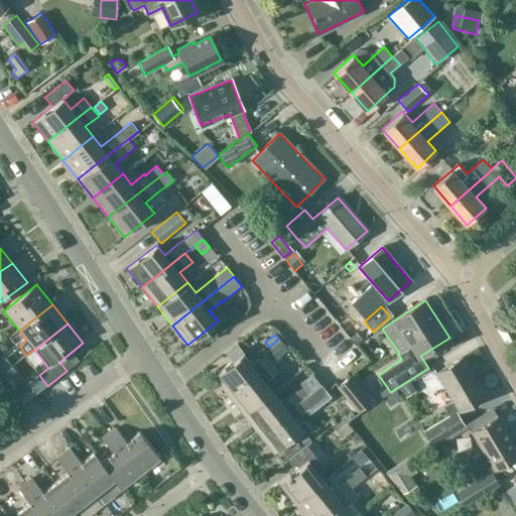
[(228,396),(271,362),(288,349),(281,340),(264,353),(250,364),(242,354),(213,377),(228,396)]
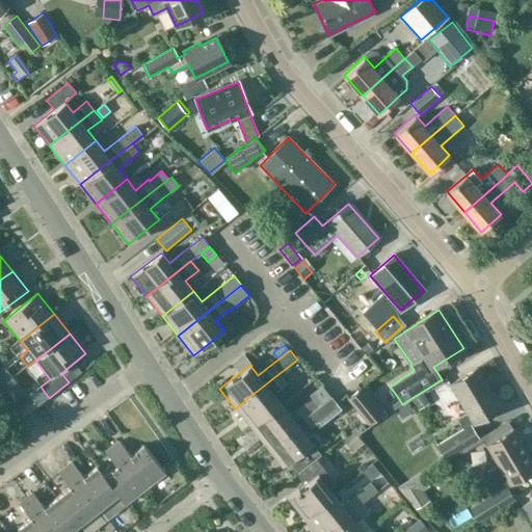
[(232,364),(237,370),(247,362),(243,355),(232,364)]
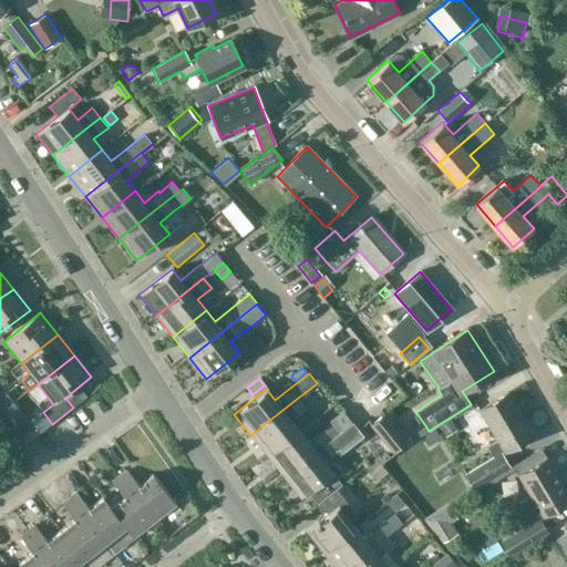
[(0,406),(4,412),(14,403),(6,393),(0,397),(0,406)]
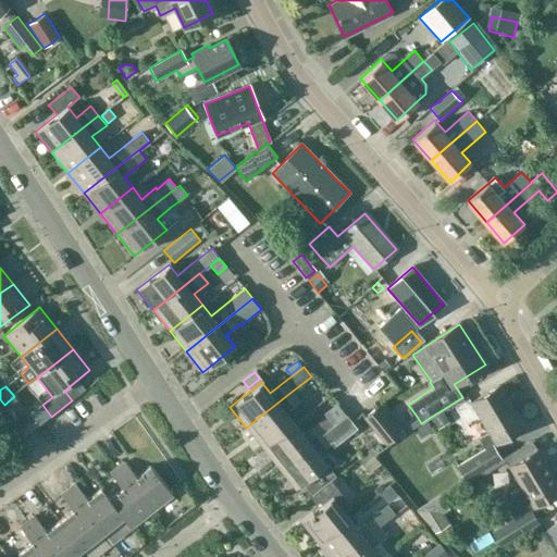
[(466,479),(497,461),(502,459),(493,444),(522,428),(499,386),(470,403),(489,434),(480,438),(486,448),(457,465),(466,479)]
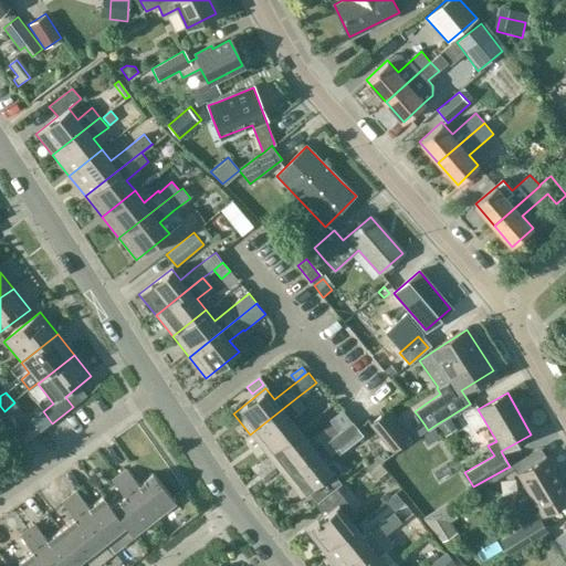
[(266,456),(300,430),(291,419),(305,407),(297,397),(250,435),(266,456)]
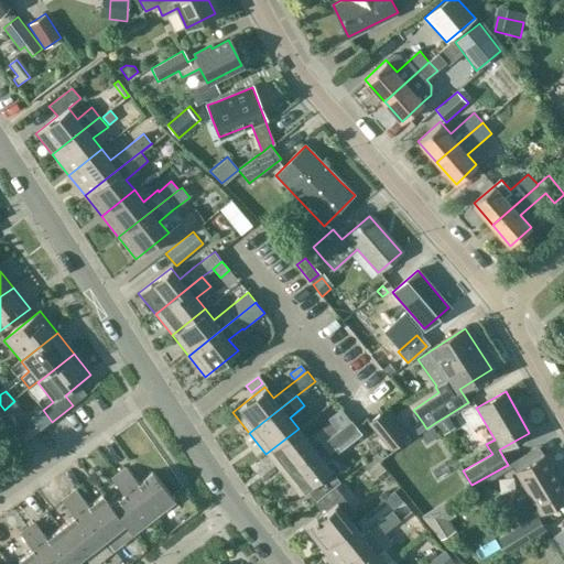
[(9,416),(20,408),(14,401),(4,410),(9,416)]
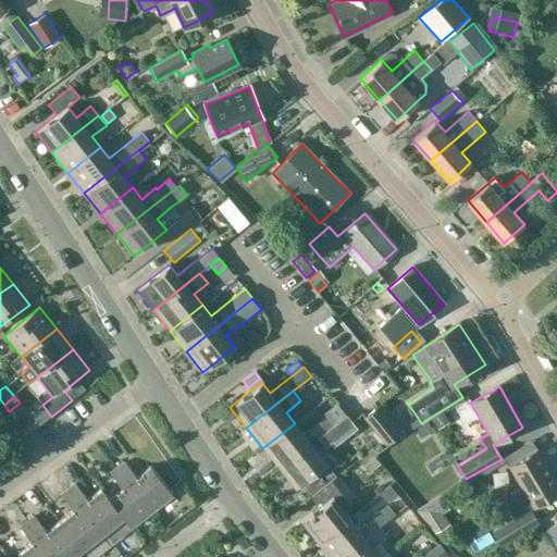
[(362,417),(385,444),(401,431),(379,404),(362,417)]
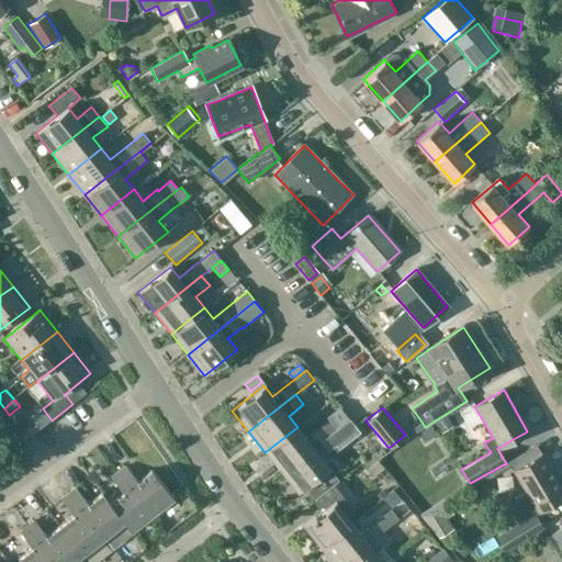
[(446,414),(435,420),(441,431),(452,425),(446,414)]
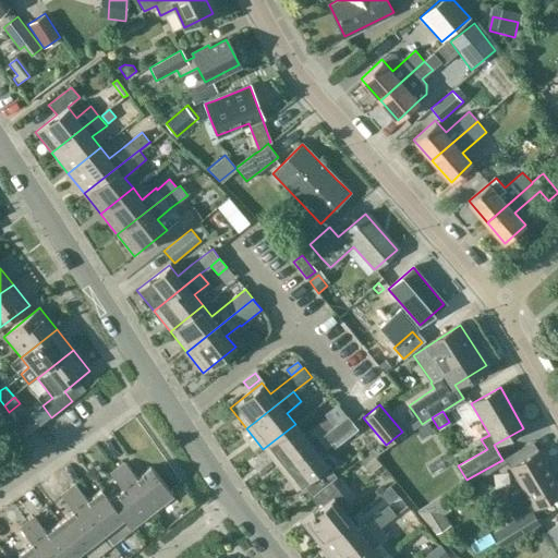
[(325,417),(317,423),(317,424),(325,434),(332,427),(325,417)]
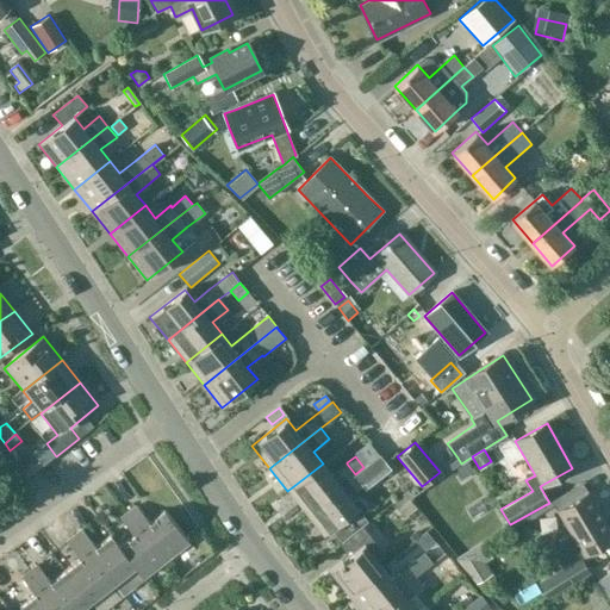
[(305,514),(355,474),(347,464),(332,475),(323,464),(287,491),(305,514)]
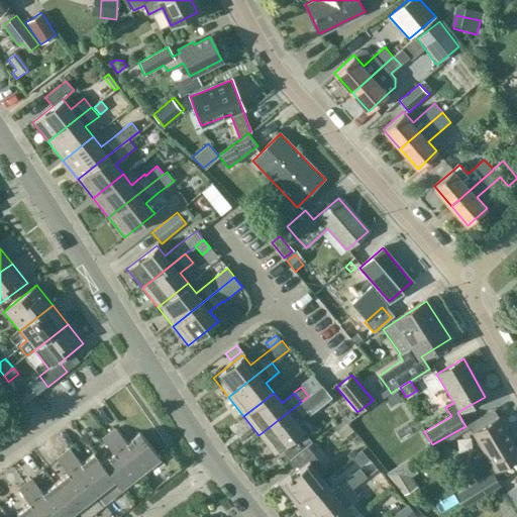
[(301,402),(259,435),(274,454),(282,448),(289,458),(288,458),(289,459),(298,452),(312,441),(308,436),(310,434),(312,431),(311,428),(309,425),(305,423),(302,424),(300,426),(295,421),(308,410),(301,402)]
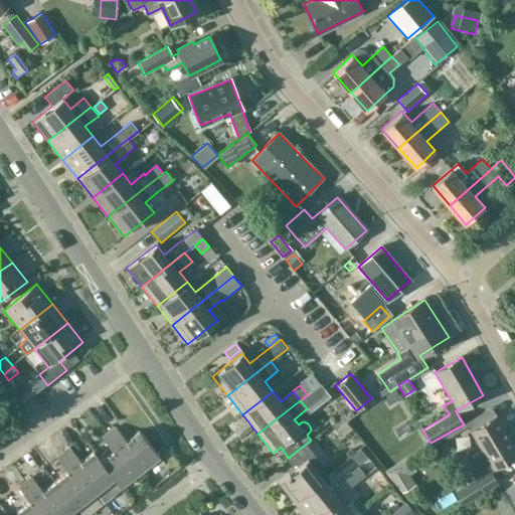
[(331,423),(341,437),(352,428),(348,422),(351,419),(344,411),(331,423)]
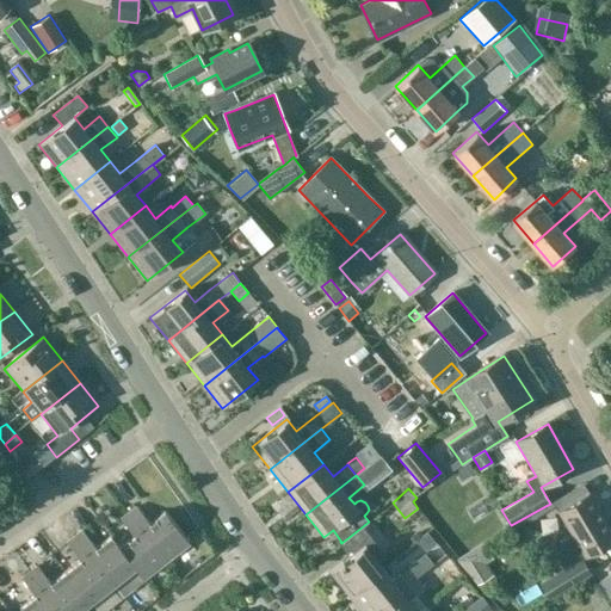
[(539,582),(549,598),(594,572),(585,557),(610,541),(610,530),(588,493),(557,512),(571,535),(561,541),(561,545),(561,549),(557,553),(566,567),(539,582)]
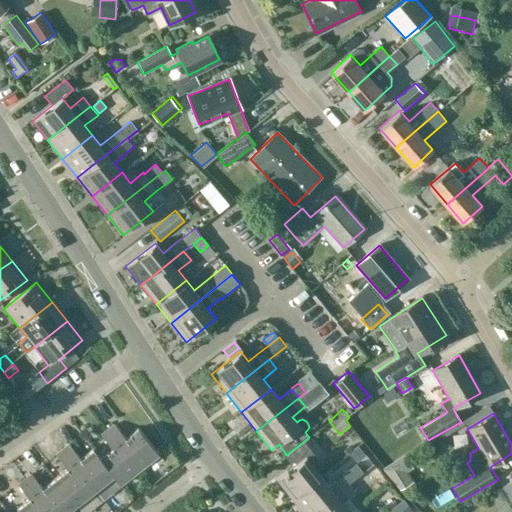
[(139,470),(159,455),(138,428),(125,438),(115,425),(108,430),(139,470)]
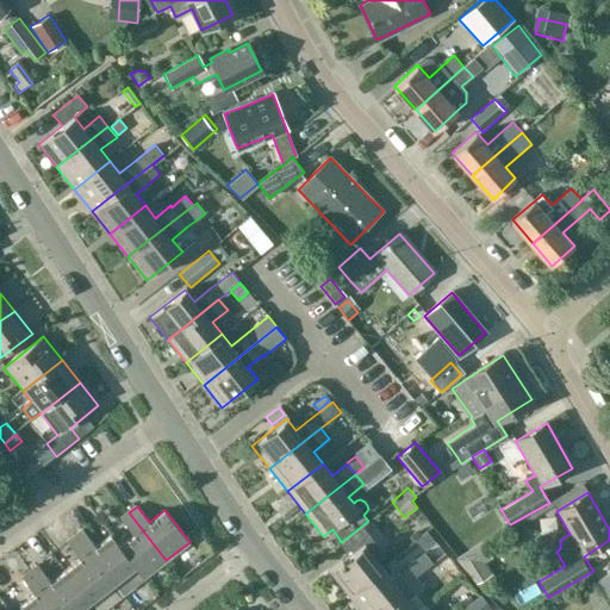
[(143,578),(166,560),(129,512),(122,518),(134,534),(120,545),(136,566),(134,567),(143,578)]
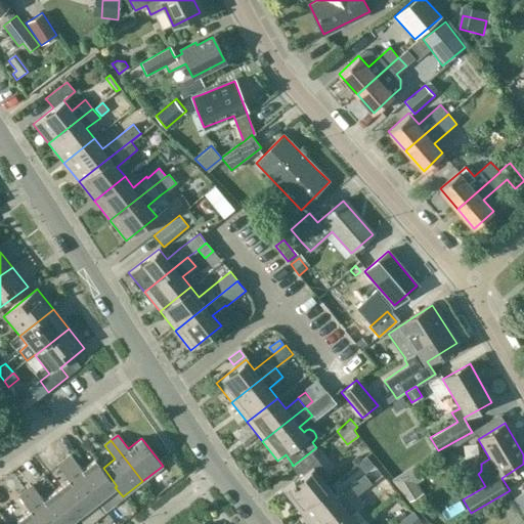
[(298,511),(329,486),(321,477),(335,466),(319,446),(299,463),(306,472),(282,490),(298,511)]
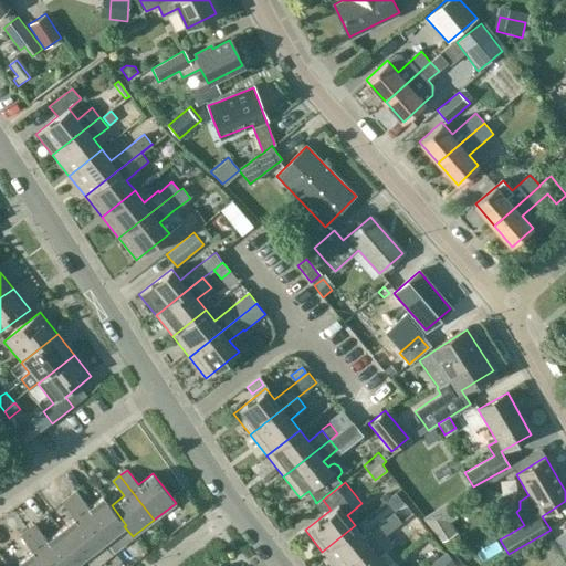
[(126,525),(112,505),(103,495),(88,507),(76,492),(70,498),(104,542),(124,526),(126,525)]
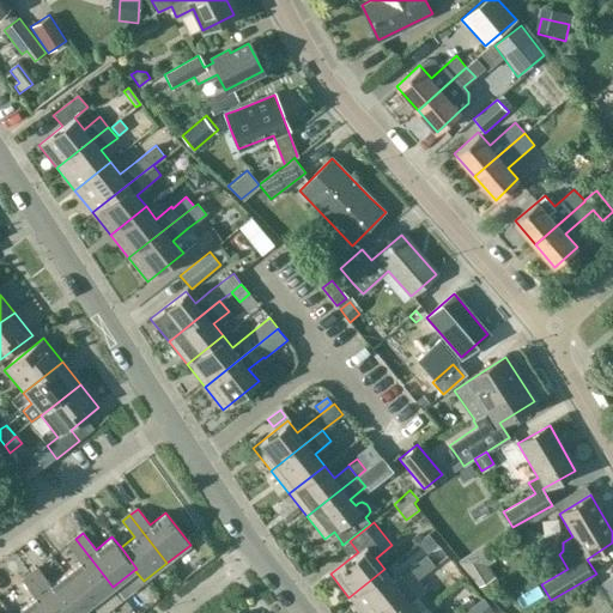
[(91,605),(113,587),(76,539),(67,545),(80,562),(66,572),(91,605)]
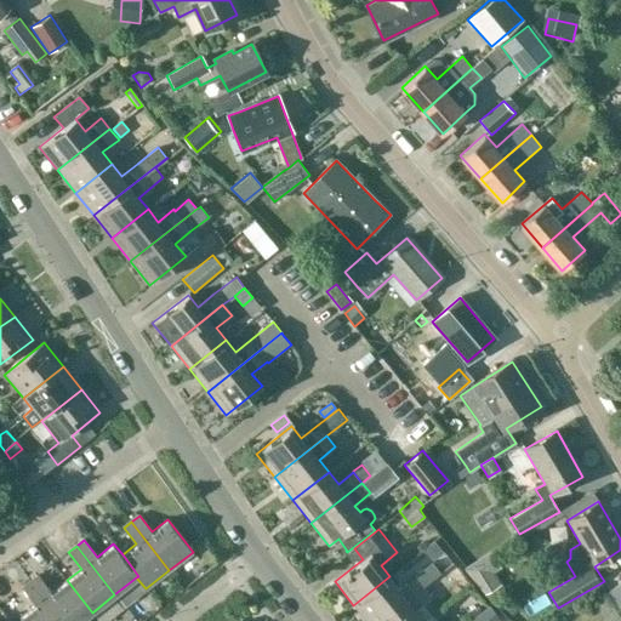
[(489,554),(465,569),(476,582),(499,569),(489,554)]
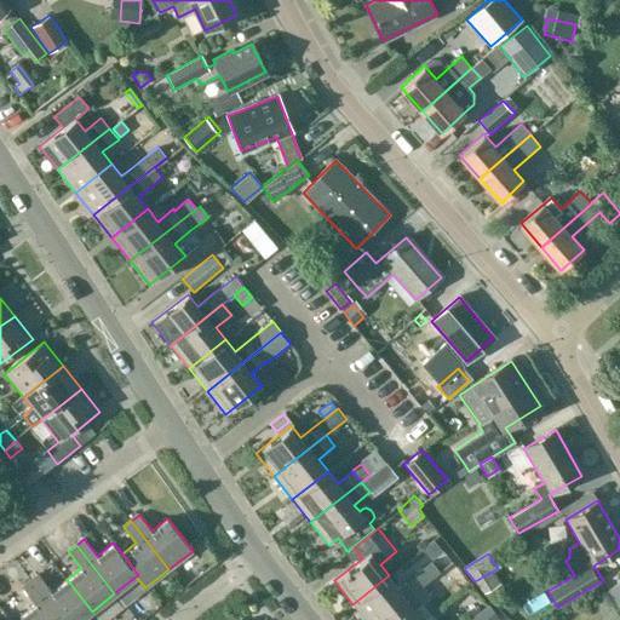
[(379,619),(434,578),(441,572),(431,561),(414,575),(399,587),(389,575),(352,604),(365,619),(379,619)]
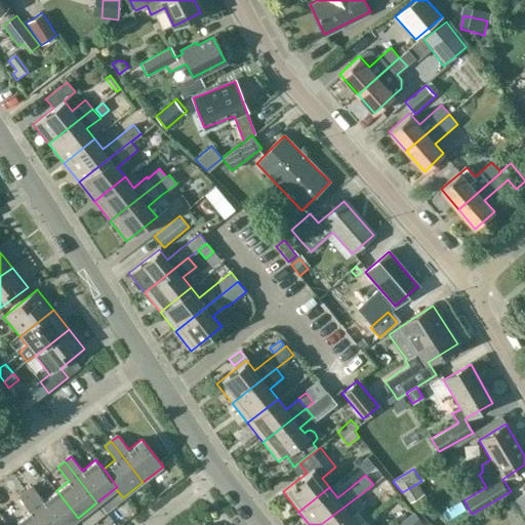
[(68,524),(78,518),(56,490),(44,500),(33,486),(26,492),(51,524),(68,524)]
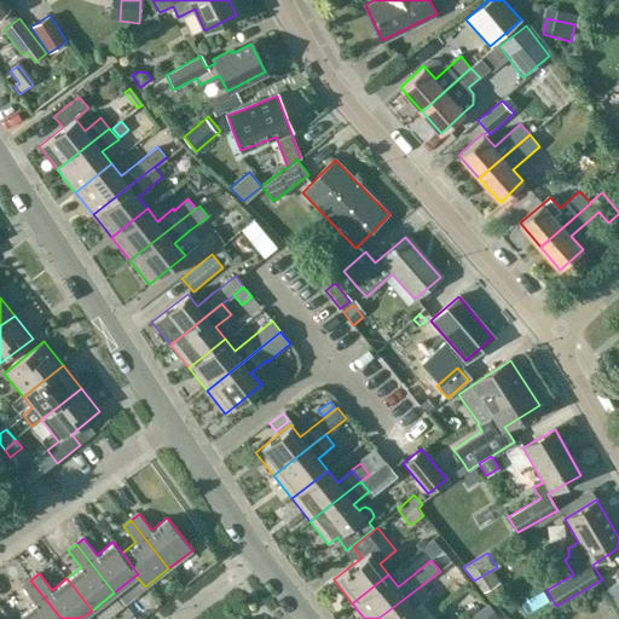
[(441,586),(433,577),(379,618),(423,618),(415,608),(431,596),(441,586)]
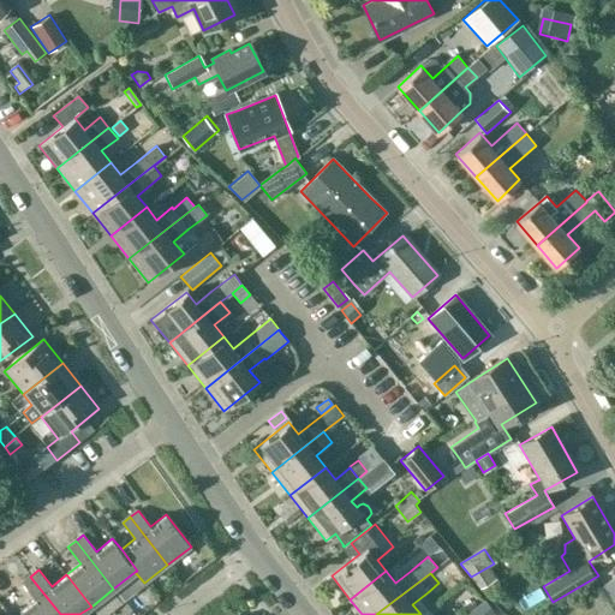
[(23,614),(22,614),(60,614),(30,577),(23,583),(35,598),(19,610),(23,614)]
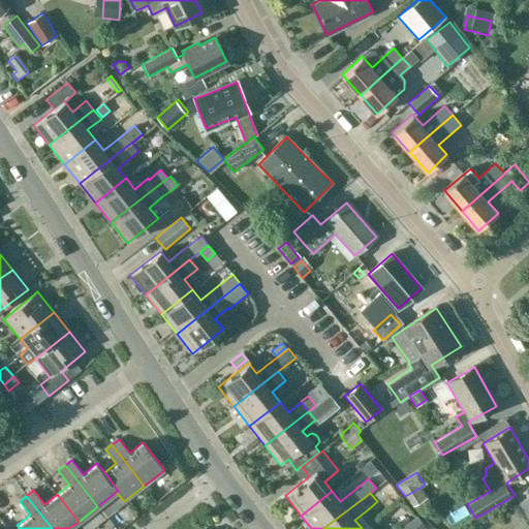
[(528,520),(528,498),(520,504),(528,520)]
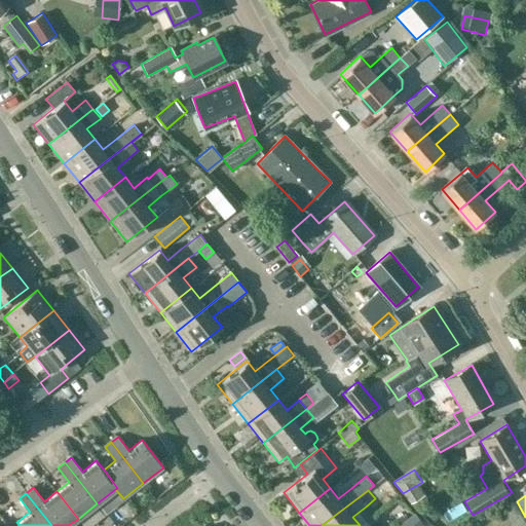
[(421,525),(422,525),(423,524),(414,513),(397,525),(421,525)]
